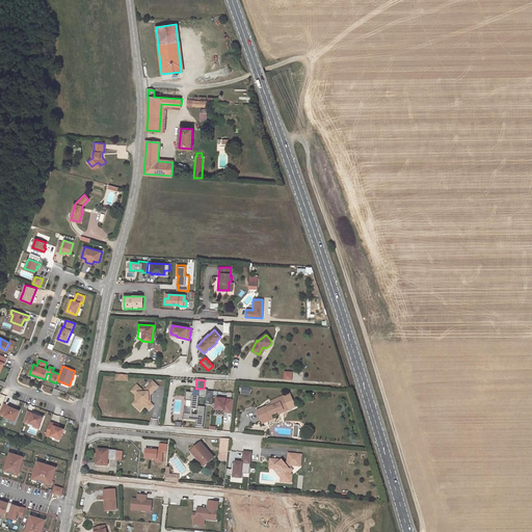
[(156,389),(151,384),(143,392),(140,389),(137,393),(140,396),(137,399),(138,402),(134,405),(139,410),(144,405),(149,410),(153,405),(150,403),(149,401),(149,397),(150,395),(156,389)]
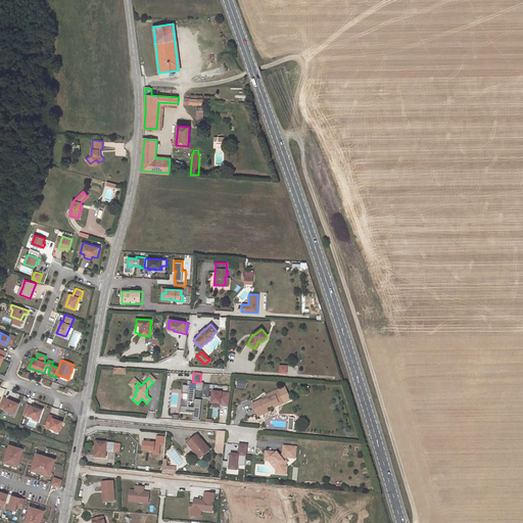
[(134,379),(129,384),(133,388),(133,394),(130,397),(132,398),(136,395),(135,392),(138,389),(135,386),(138,382),(134,379)]
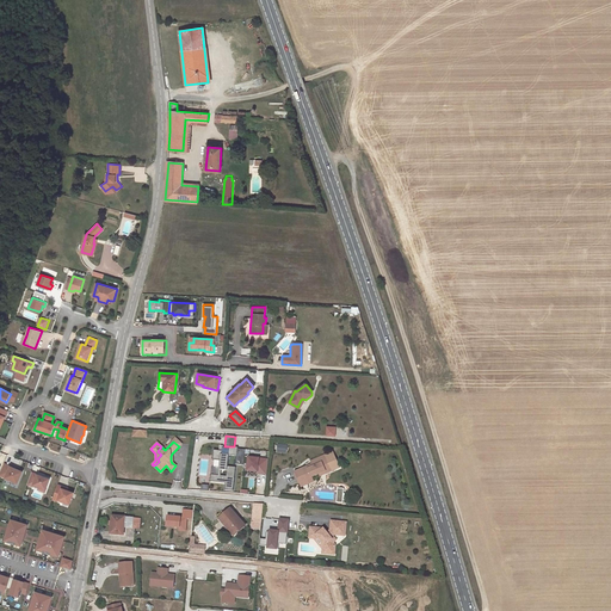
[(235,464),(244,466),(245,450),(238,449),(238,448),(234,446),(224,446),(224,448),(223,448),(222,451),(220,450),(214,450),(213,460),(220,460),(218,468),(218,475),(211,474),(210,481),(226,483),(224,489),(233,491),(235,467),(227,467),(229,455),(236,456),(235,464)]
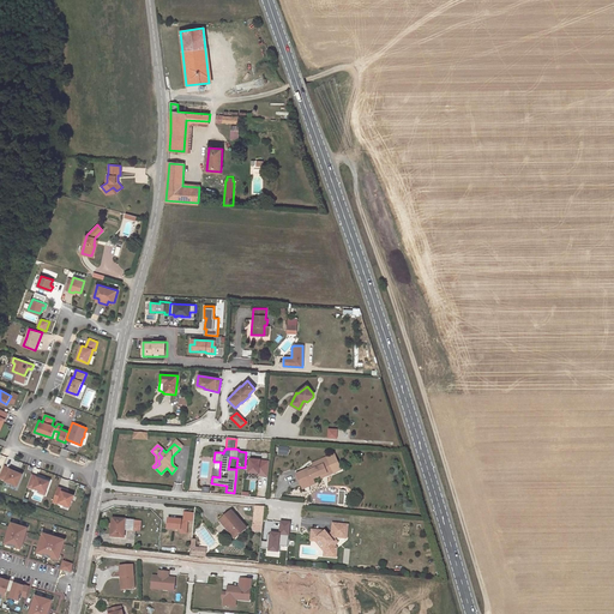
[(325,470),(338,464),(333,455),(313,464),(315,469),(309,471),(308,469),(296,475),(305,491),(312,487),(309,485),(314,482),(314,481),(321,477),(327,474),(325,470)]
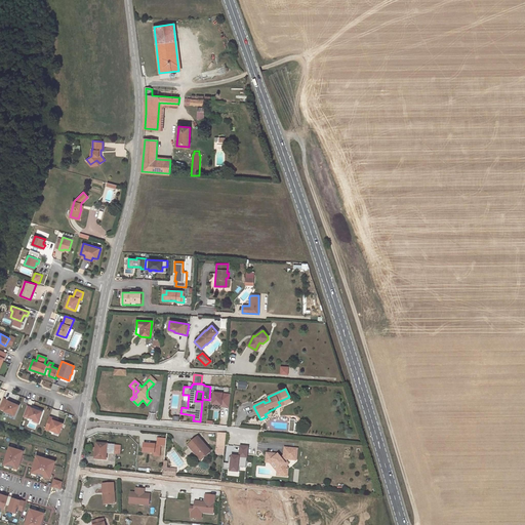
[(231,395),(213,393),(212,404),(220,405),(224,406),(224,407),(229,408),(231,395)]
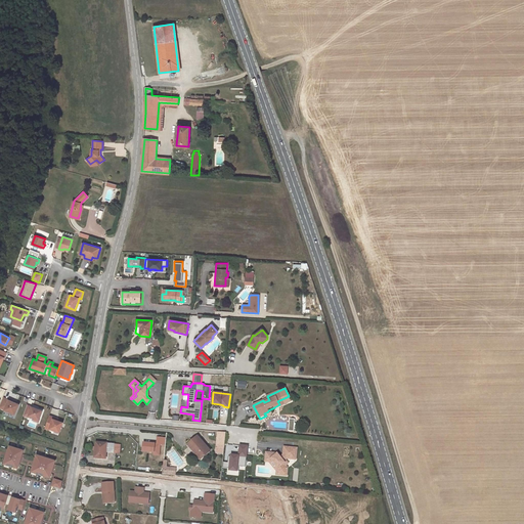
[(4,396),(0,404),(0,406),(15,413),(19,404),(4,396)]
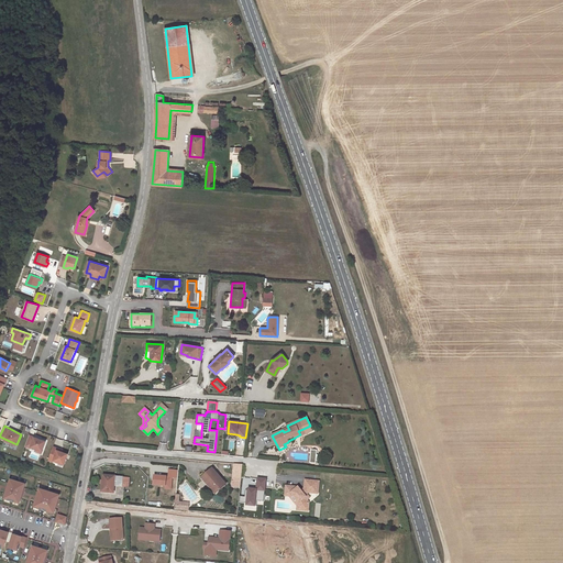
[(313,431),(310,426),(298,431),(300,434),(295,438),(296,439),(313,431)]
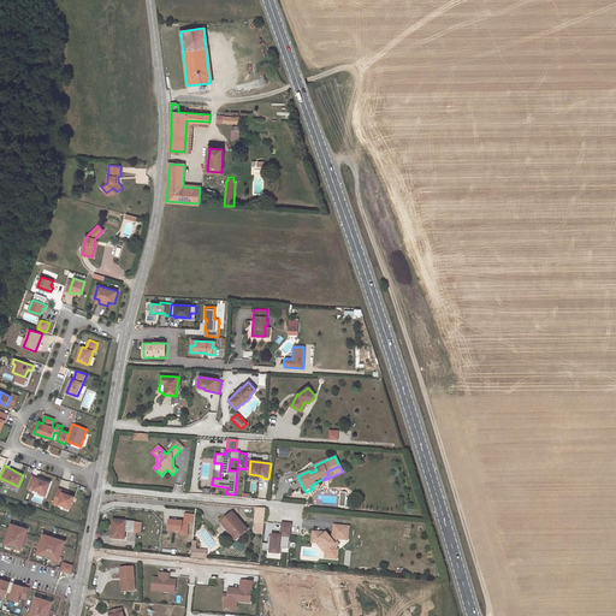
[(33,477),(28,487),(34,490),(34,489),(40,491),(46,493),(49,483),(45,481),(42,481),(42,480),(33,477)]
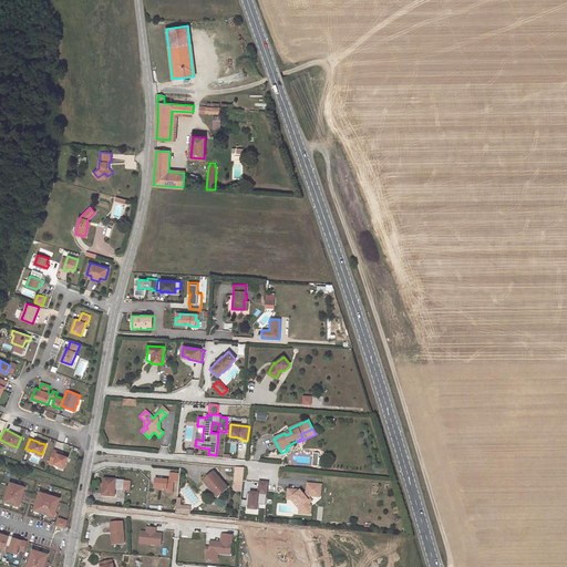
[(59,452),(53,450),(49,463),(53,465),(54,464),(64,467),(69,457),(62,455),(58,453),(59,452)]
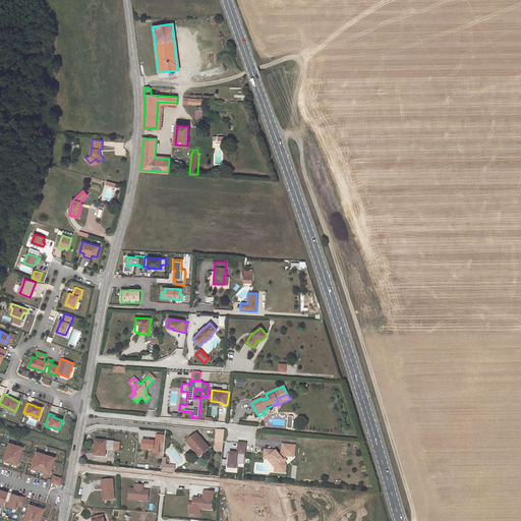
[(222,452),(225,429),(216,428),(214,451),(222,452)]
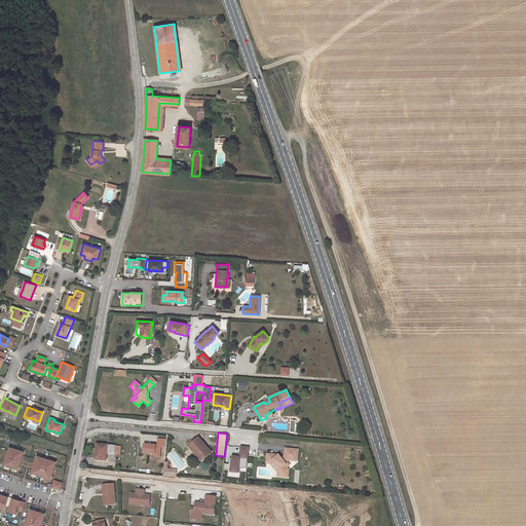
[(202,460),(211,454),(197,439),(189,446),(202,460)]
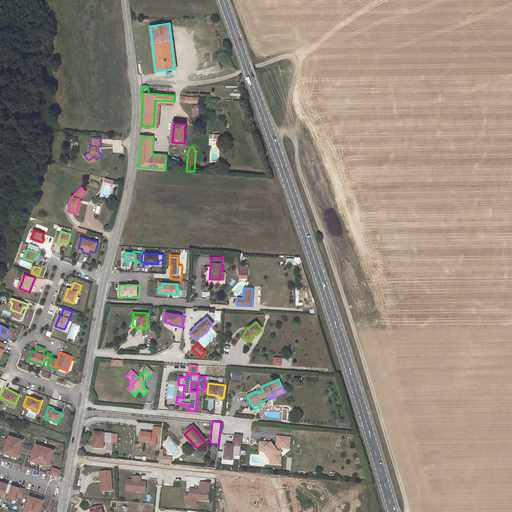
[(117,434),(94,432),(92,446),(102,447),(103,441),(115,443),(117,434)]
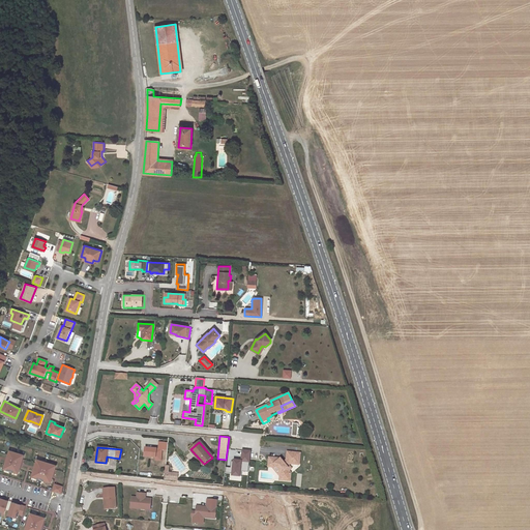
[(248,472),(251,451),(242,450),(241,461),(238,461),(238,462),(234,462),(231,462),(231,468),(233,468),(232,475),(241,476),(242,471),(248,472)]
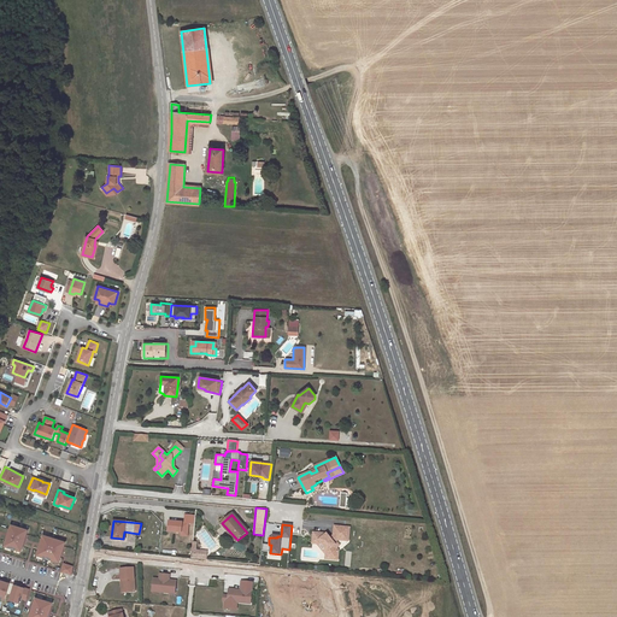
[(28,530),(12,526),(5,546),(22,551),(28,530)]
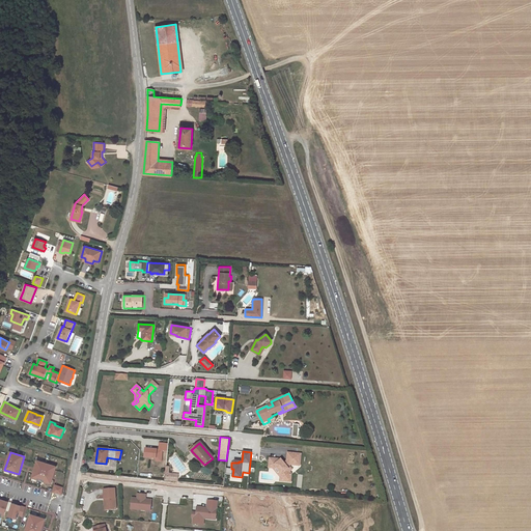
[(281,458),(270,457),(269,464),(275,465),(284,475),(284,480),(291,481),(291,473),(289,471),(292,469),(289,465),(290,464),(300,465),(301,453),(287,452),(287,459),(284,463),(281,458)]
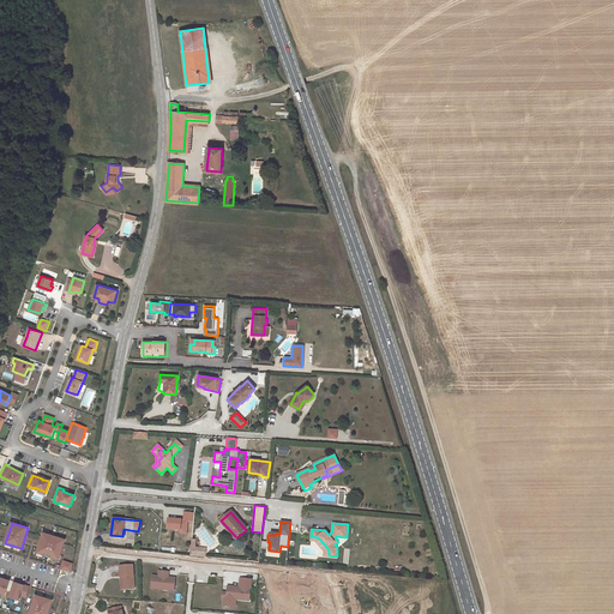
[(65,540),(43,533),(37,553),(59,559),(65,540)]
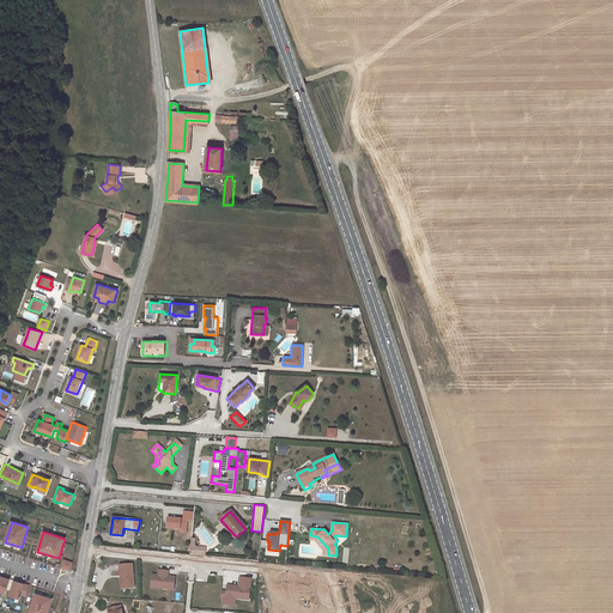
[(317,536),(310,535),(310,539),(315,540),(325,550),(323,554),(328,554),(328,548),(317,536)]
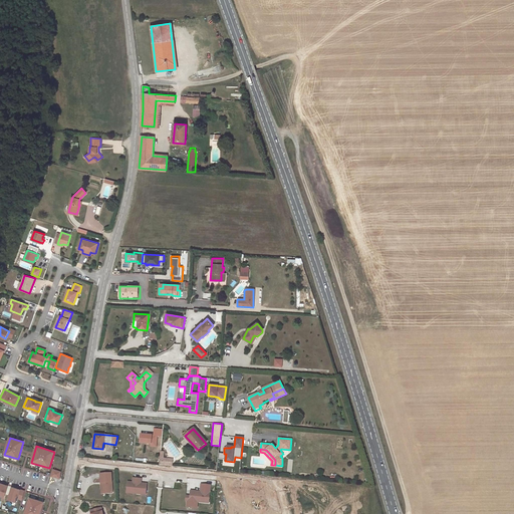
[(52,469),(50,477),(59,480),(61,472),(52,469)]
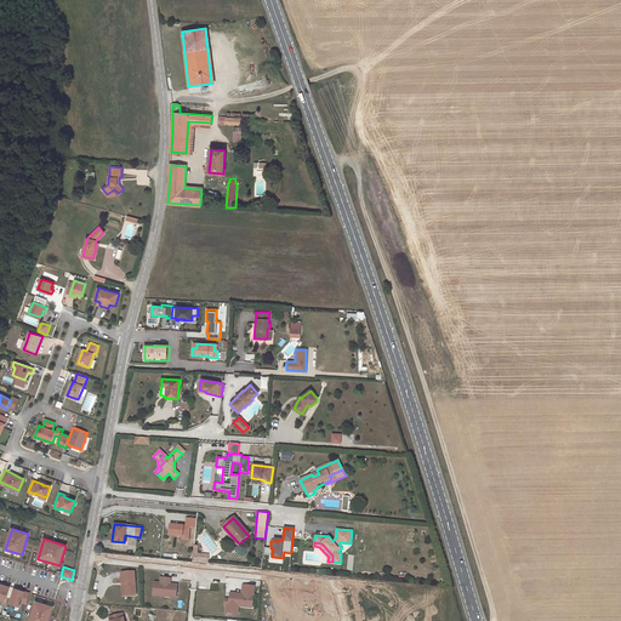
[(121,574),(123,591),(126,591),(127,597),(137,597),(135,573),(121,574)]
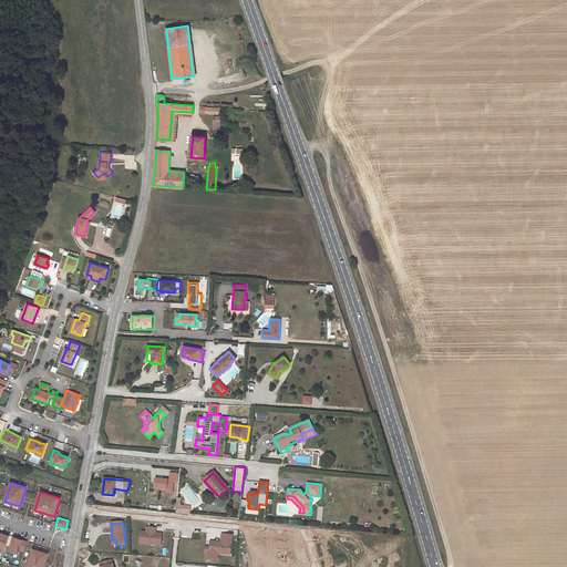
[(155,528),(146,527),(146,533),(141,532),(140,544),(155,545),(155,543),(161,544),(162,534),(157,534),(156,535),(155,535),(155,528)]
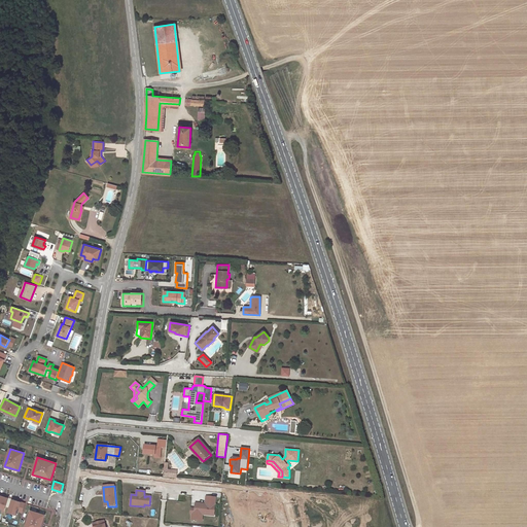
[(0,508),(4,511),(8,498),(0,495),(0,508)]
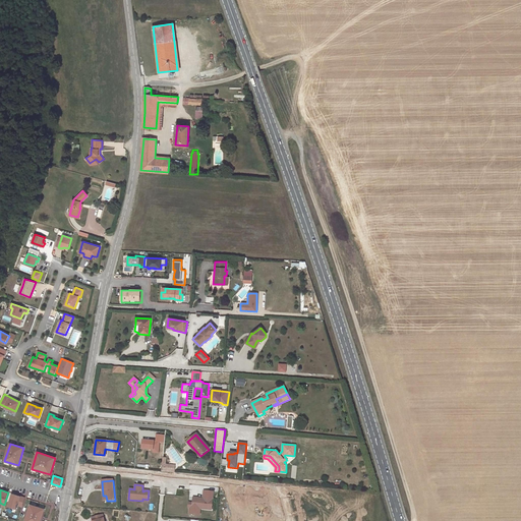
[(204,498),(193,498),(193,503),(192,508),(190,508),(190,513),(200,514),(200,508),(212,509),(214,491),(204,490),(204,496),(207,498),(207,499),(204,498)]
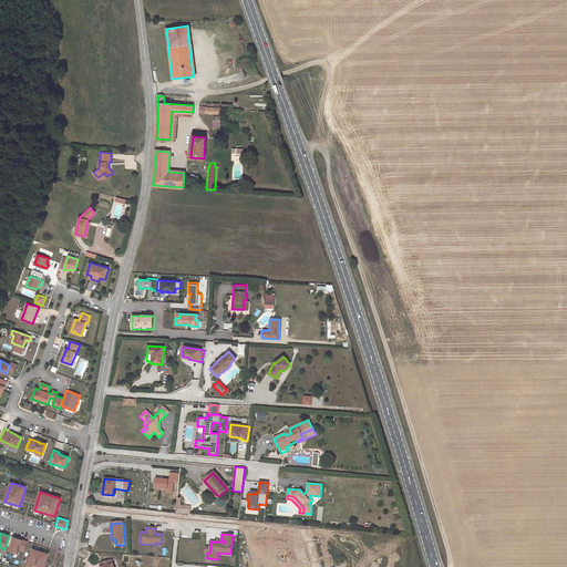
[(27,542),(13,537),(9,552),(18,554),(20,550),(24,552),(27,542)]
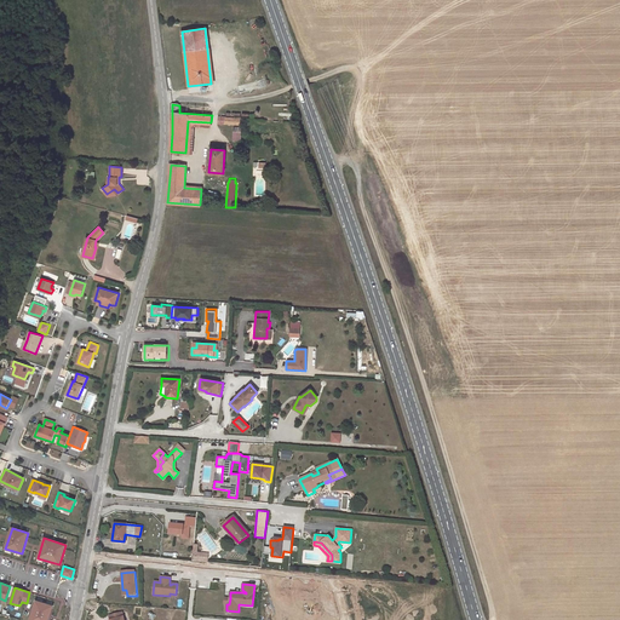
[(47,619),(53,606),(36,601),(30,619),(47,619)]
